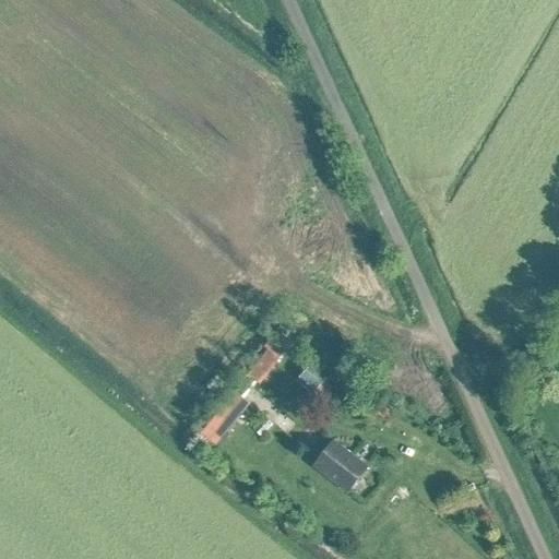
[(281,360),(293,344),(275,332),(263,348),(281,360)]
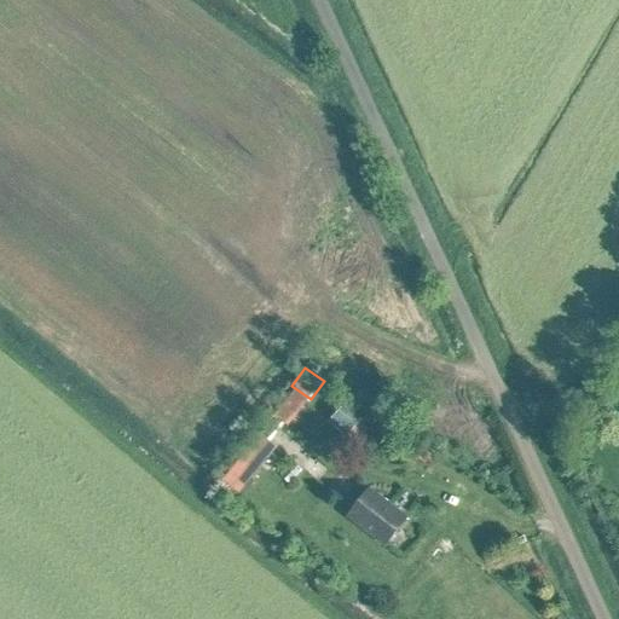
[(347,437),(363,422),(345,404),(330,418),(347,437)]
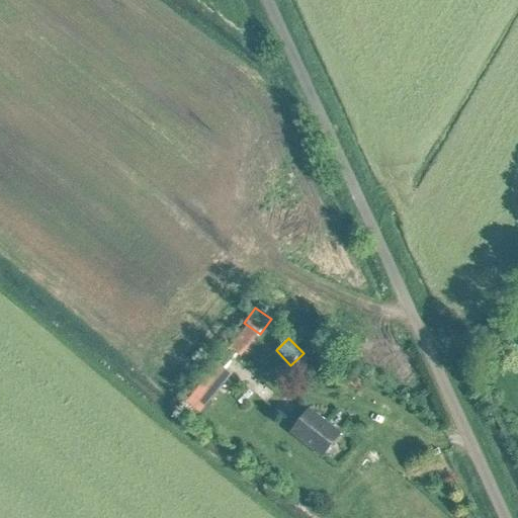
[(197,413),(217,390),(231,374),(224,368),(236,353),(229,348),(217,362),(184,403),(197,413)]
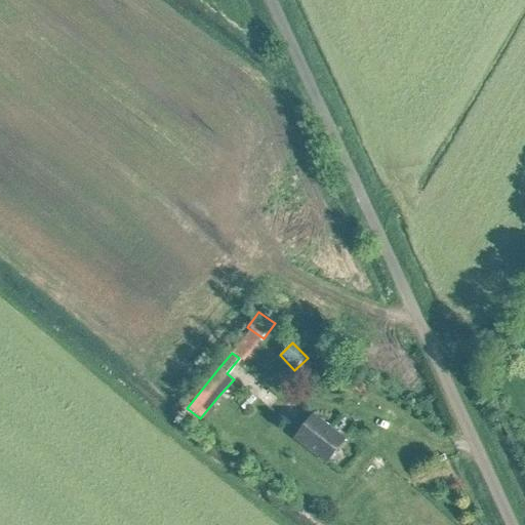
[(362,381),(353,375),(349,382),(358,389),(362,381)]
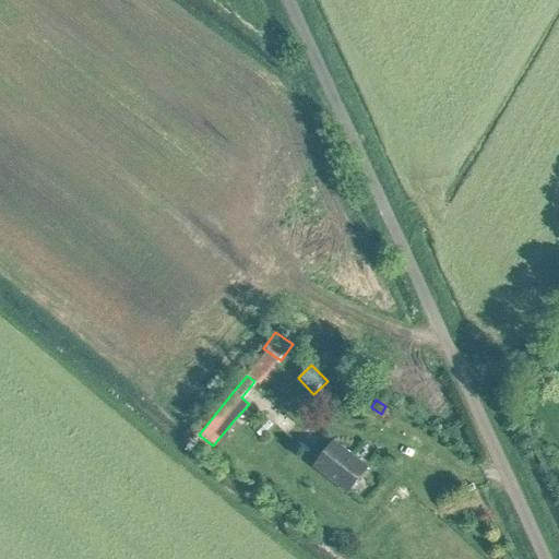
[(347,492),(366,467),(333,442),(313,467),(347,492)]
